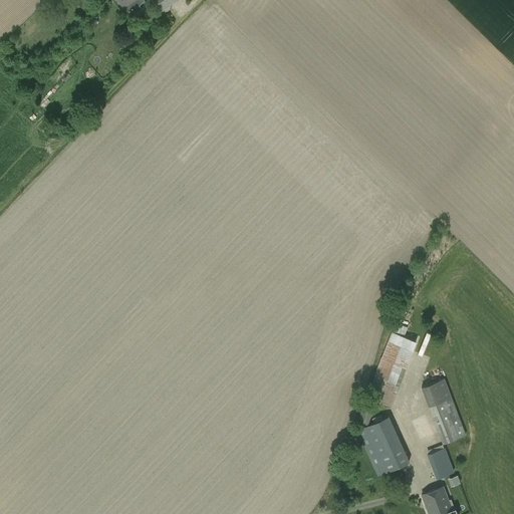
[(118,0),(122,6),(124,5),(131,13),(142,6),(140,2),(142,0),(118,0)]
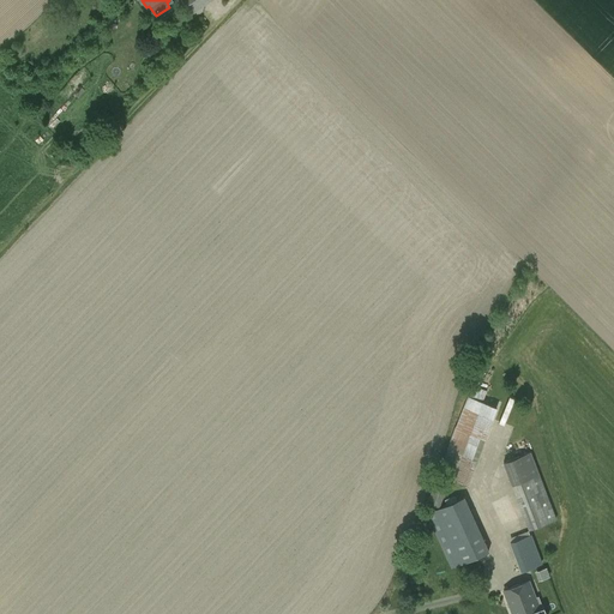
[(181,0),(192,14),(203,7),(198,0),(181,0)]
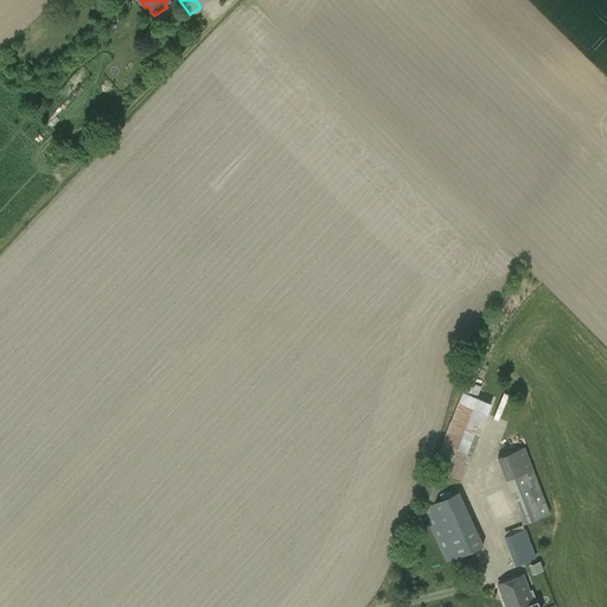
[(461,390),(422,497),(435,502),(446,474),(462,480),(492,403),(478,397),(483,385),(470,381),(465,391),(461,390)]
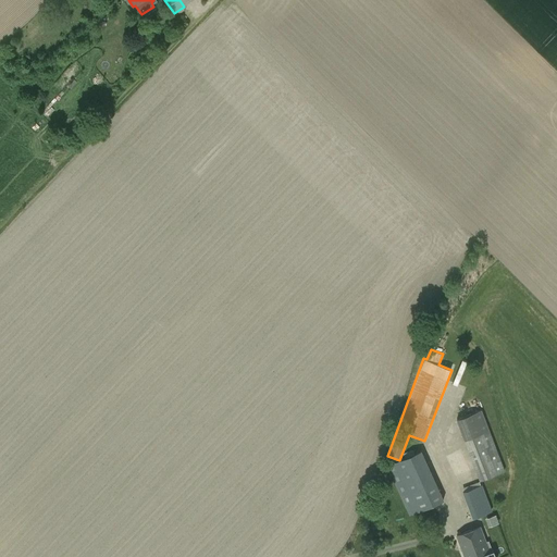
[(505,471),(490,430),(482,410),(457,419),(465,440),(480,480),(505,471)]
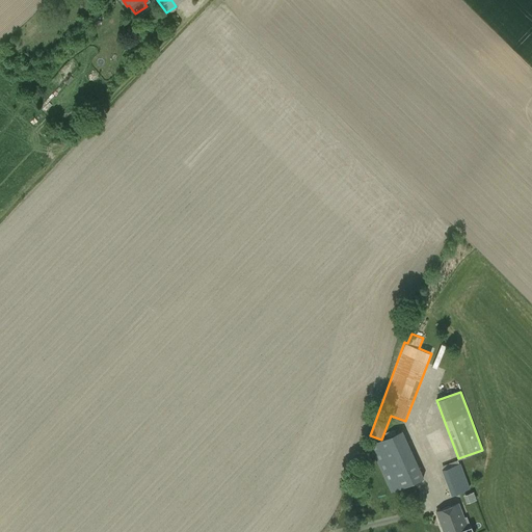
[(398,489),(424,478),(411,449),(402,430),(382,440),(377,442),(370,445),(372,449),(392,493),(398,489)]
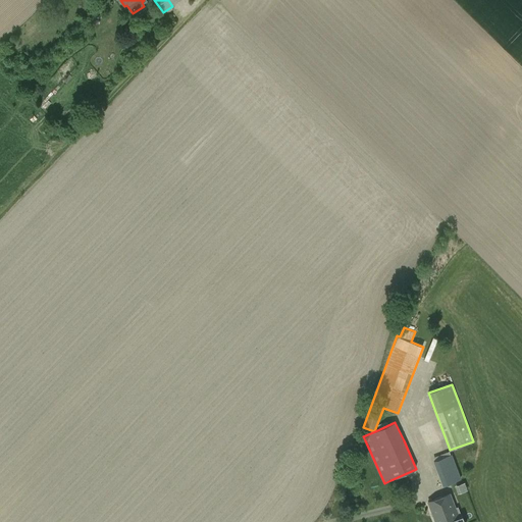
[(452,454),(433,461),(442,485),(462,478),(452,454)]
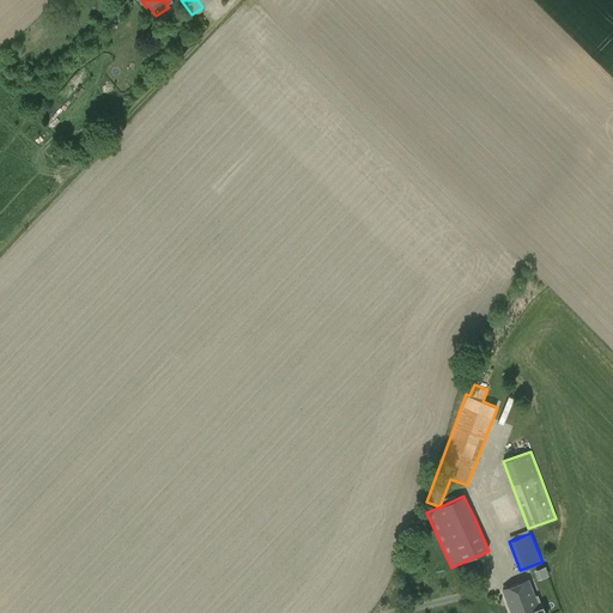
[(536,578),(548,575),(545,565),(533,570),(536,578)]
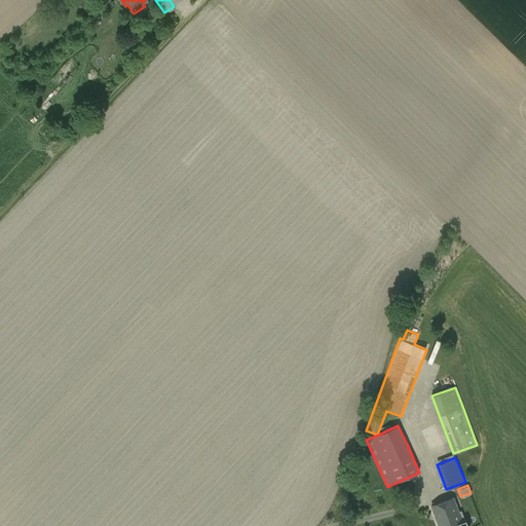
[(366,493),(358,501),(365,508),(372,499),(366,493)]
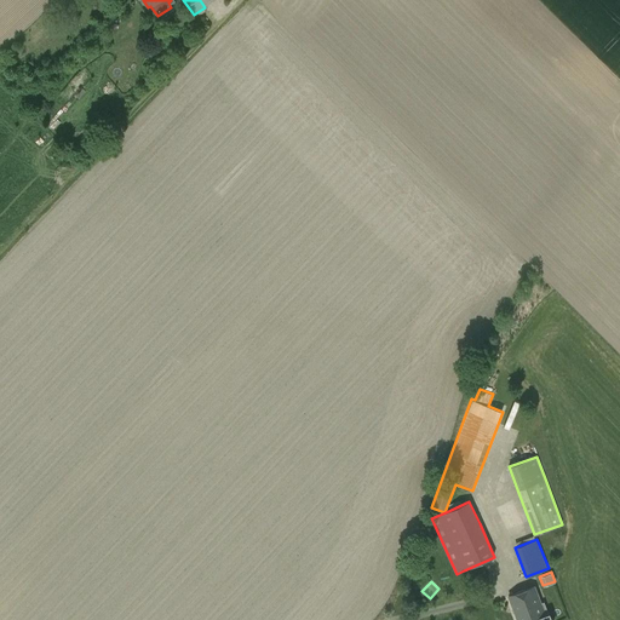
[(544,602),(540,603),(534,587),(509,596),(517,619),(550,619),(549,614),(544,616),(544,615),(549,613),(544,602)]
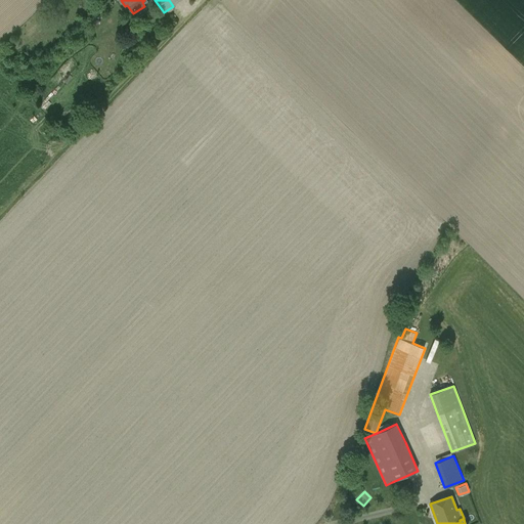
All buildings are outlined.
